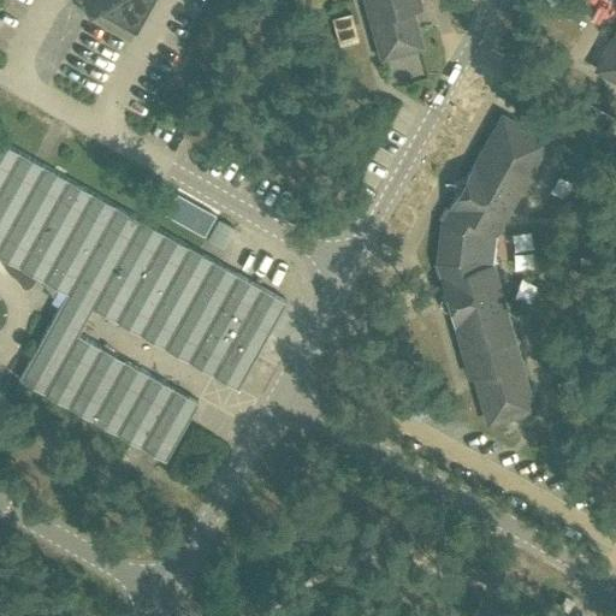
[(78,0),(88,17),(96,12),(116,0),(78,0)]
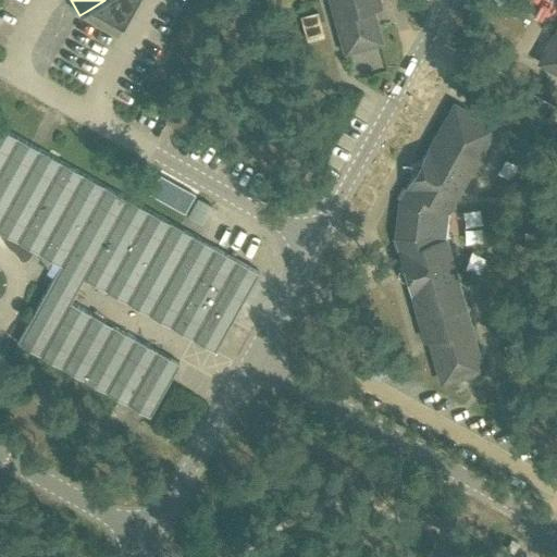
[(104,0),(87,11),(123,31),(139,0),(104,0)]
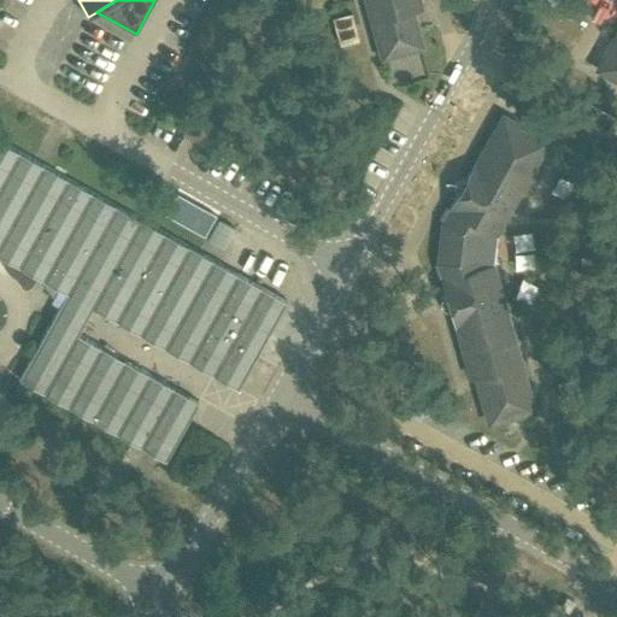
[(366,0),(377,37),(375,37),(381,59),(395,54),(395,53),(409,50),(410,51),(424,47),(418,25),(413,27),(409,10),(421,7),(417,0),(366,0)]
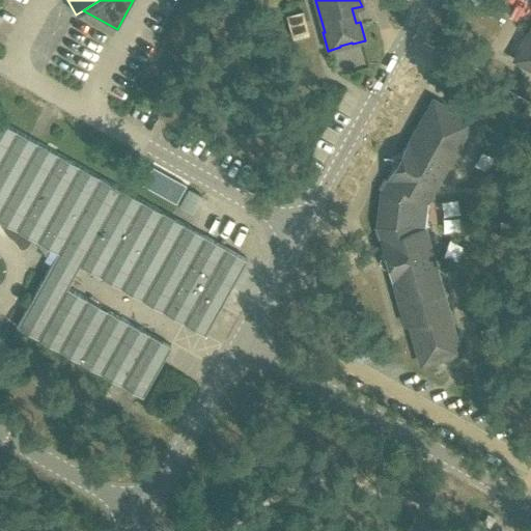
[(302,10),(285,15),(291,35),(307,30),(302,10)]
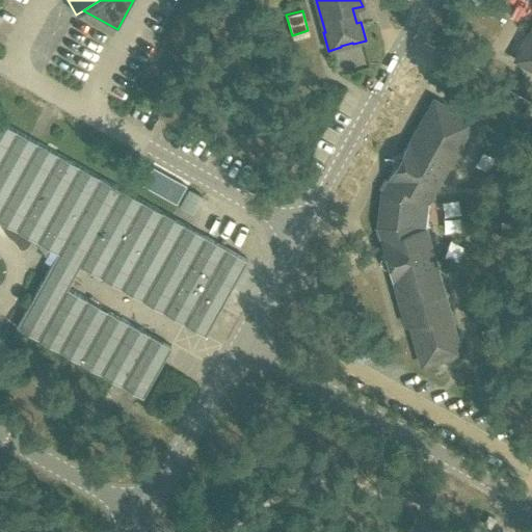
[(531,28),(515,58),(531,68),(531,24),(530,28),(531,28)]
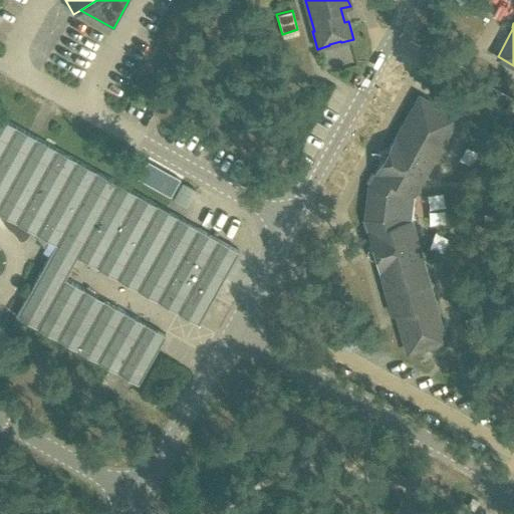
[(367,184),(363,218),(371,244),(373,244),(377,256),(374,257),(382,284),(384,283),(406,354),(445,344),(421,259),(423,258),(411,218),(402,221),(401,215),(403,195),(405,190),(414,195),(435,158),(433,157),(455,116),(419,96),(403,125),(401,123),(388,149),(390,150),(382,161),(380,160),(367,184)]
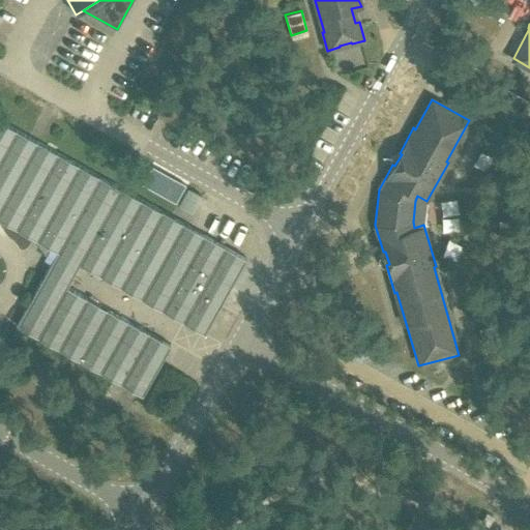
[(0,221),(57,253),(45,275),(16,326),(141,396),(160,361),(170,346),(65,288),(79,264),(203,333),(244,259),(0,122),(0,221)]
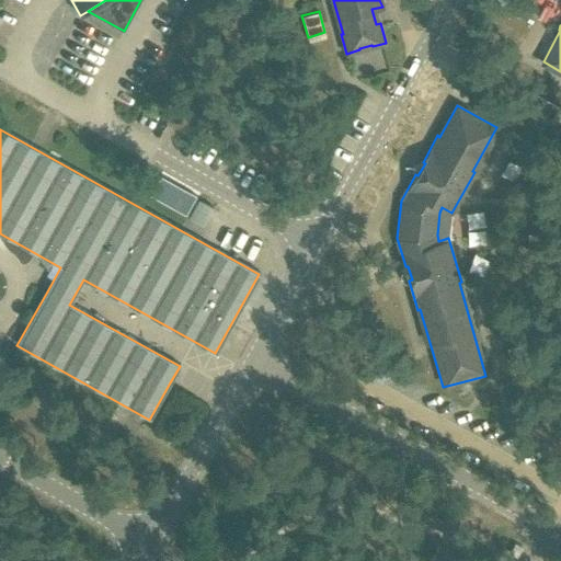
[(191,227),(202,205),(187,198),(178,220),(191,227)]
